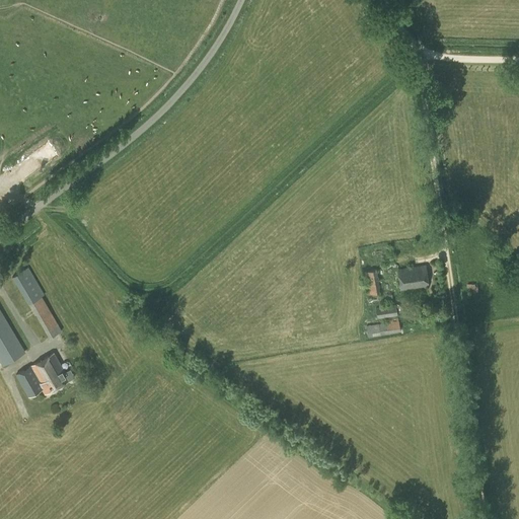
[(400,290),(429,286),(426,265),(397,269),(400,290)]
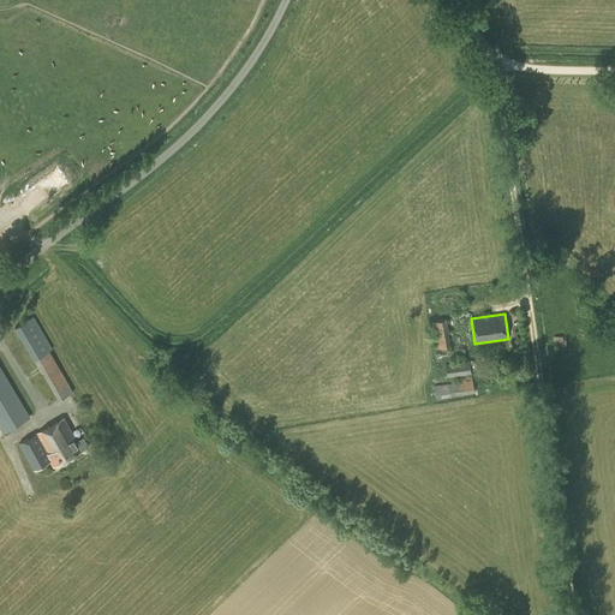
[(34,317),(15,328),(34,360),(34,359),(58,400),(66,395),(72,405),(78,401),(49,351),(52,350),(34,317)]
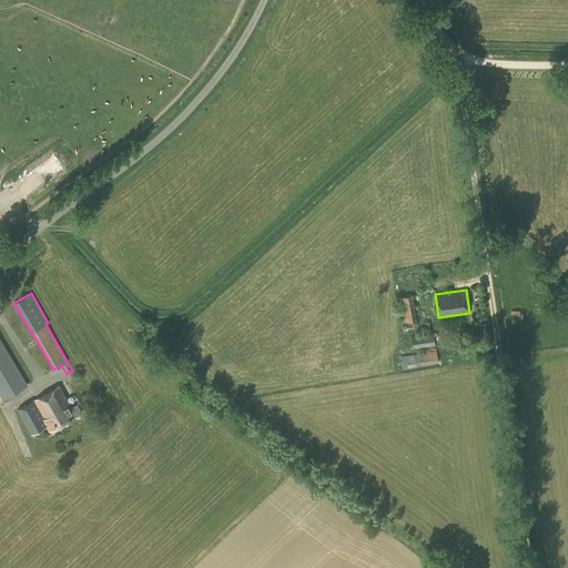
[(401,322),(416,321),(413,295),(397,296),(401,322)]
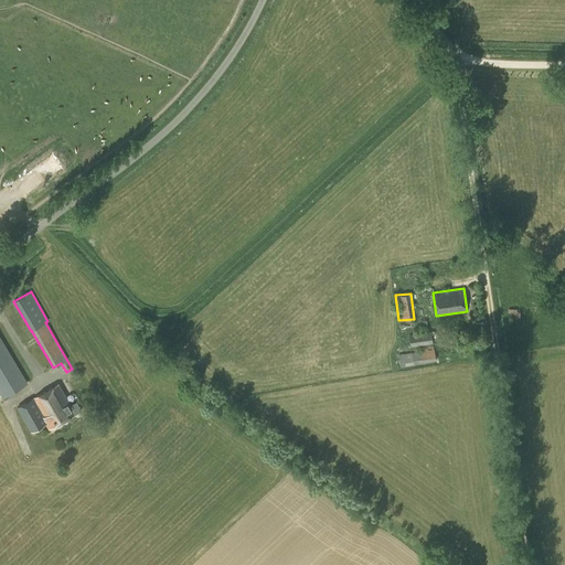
[(411,347),(433,343),(432,331),(409,334),(411,347)]
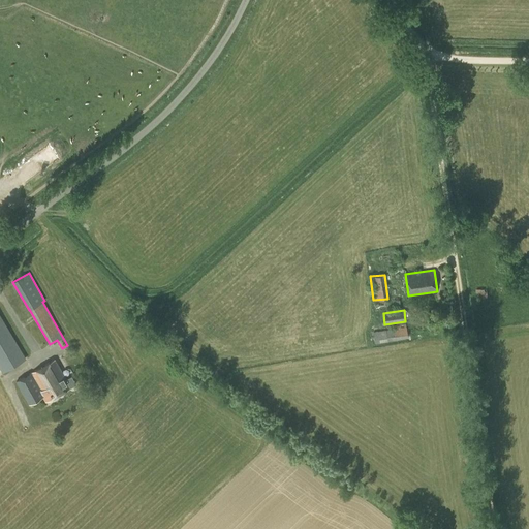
[(443,327),(450,325),(448,314),(441,315),(443,327)]
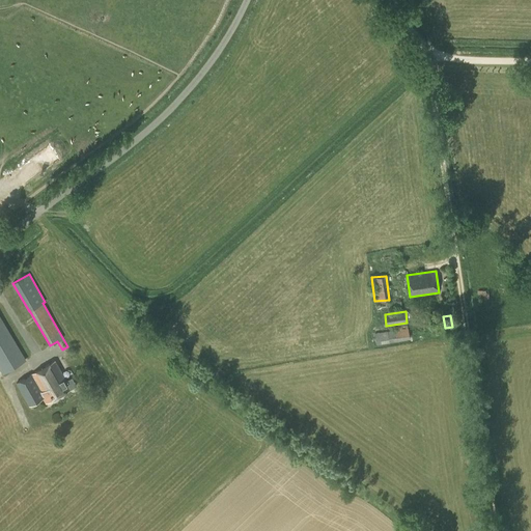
[(0,369),(2,374),(26,360),(0,316),(0,369)]
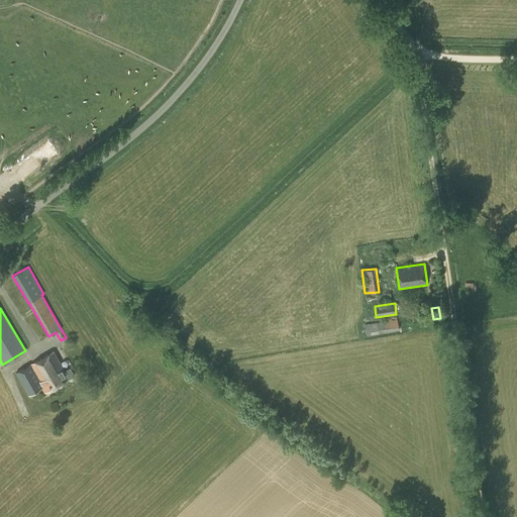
[(368,335),(399,330),(397,317),(379,320),(380,322),(366,324),(368,335)]
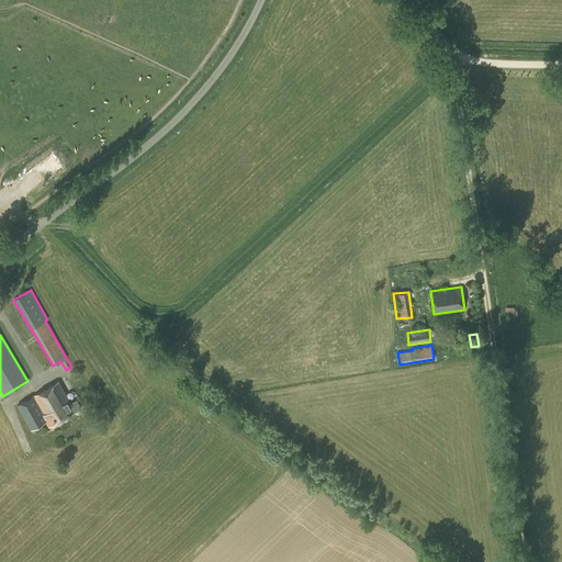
[(70,403),(58,382),(19,404),(32,428),(44,422),(46,422),(48,426),(81,408),(77,400),(70,403)]
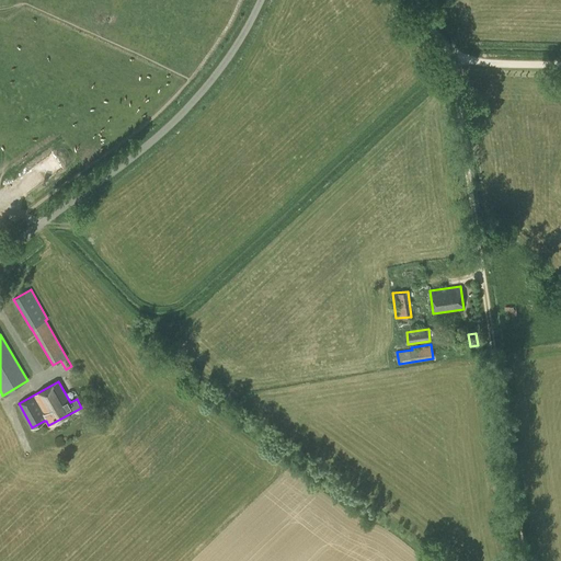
All buildings are outlined.
